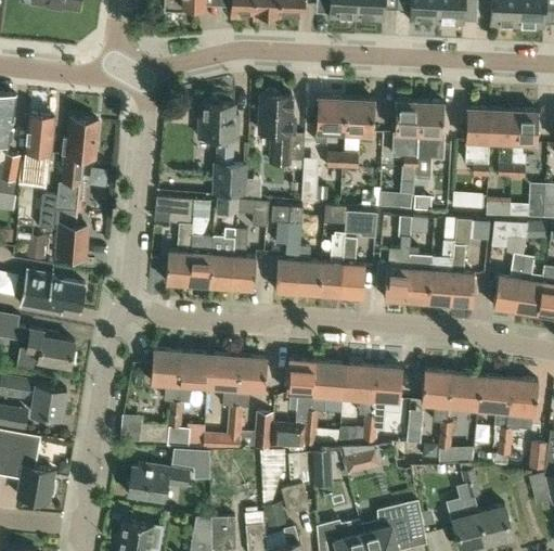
[(34,0),(34,2),(79,10),(80,0),(34,0)]
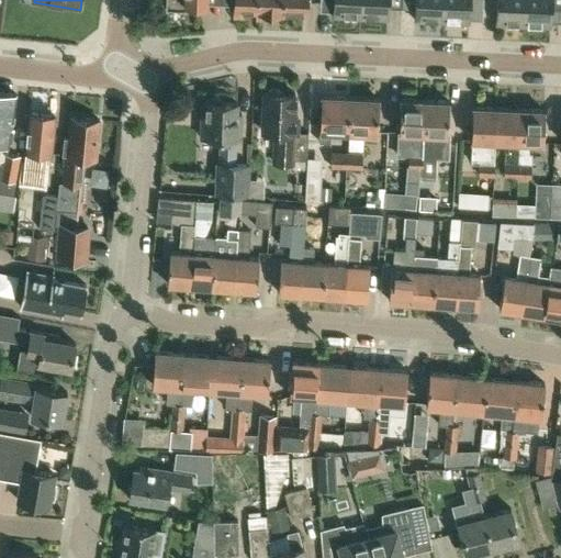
[(167,0),(167,13),(188,14),(189,9),(208,9),(208,0),(167,0)]
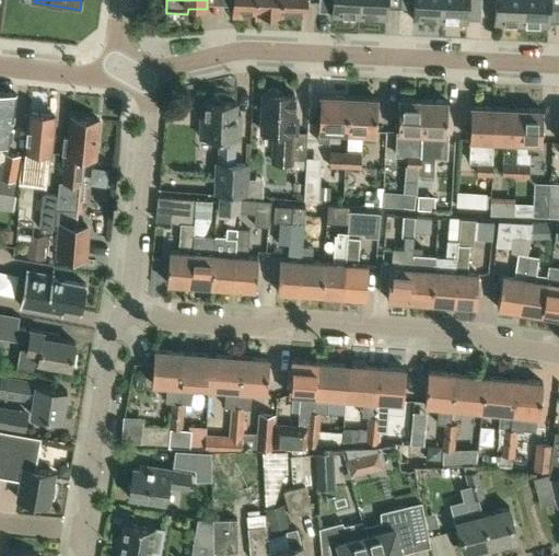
[(243,16),(258,16),(260,16),(260,0),(236,0),(236,21),(243,21),(243,16)]
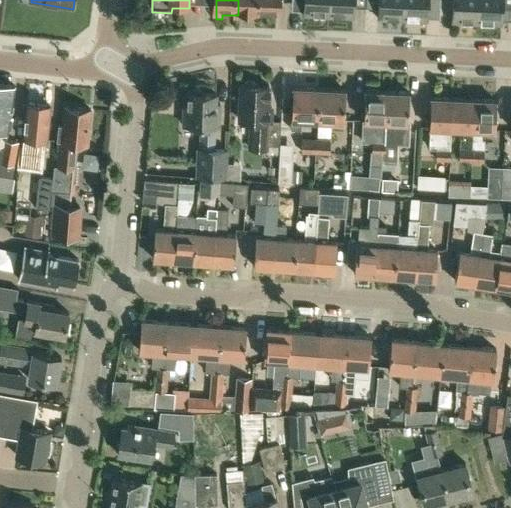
[(259,0),(238,0),(238,15),(236,15),(236,20),(246,20),(247,15),(259,16),(259,0)]
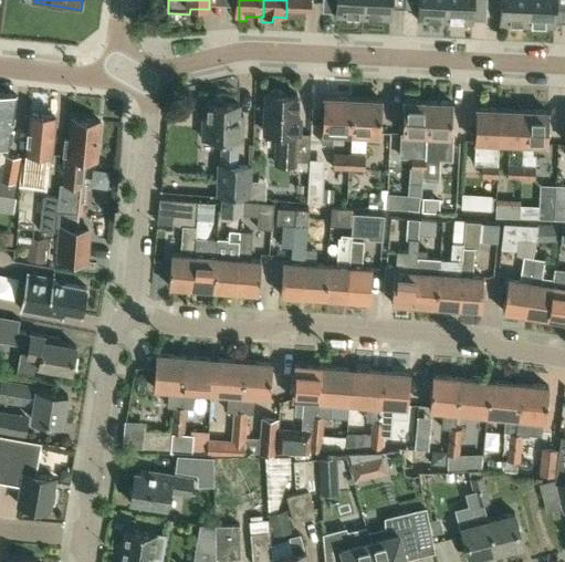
[(311,19),(311,0),(286,0),(286,18),(311,19)]
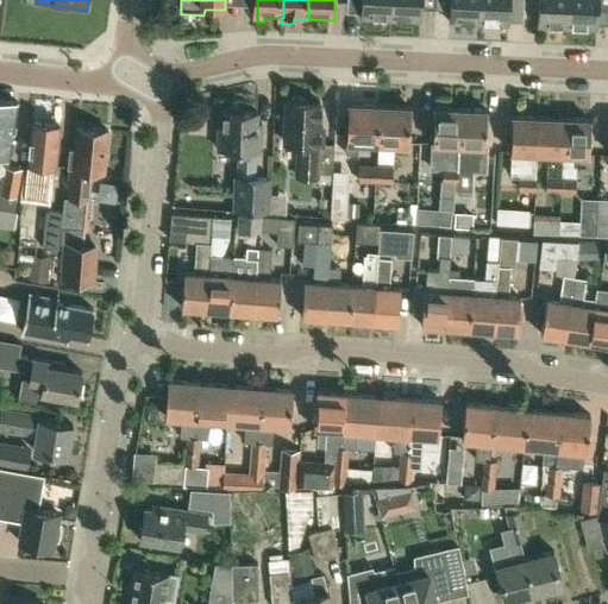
[(364,0),(363,23),(392,24),(393,0),(364,0)]
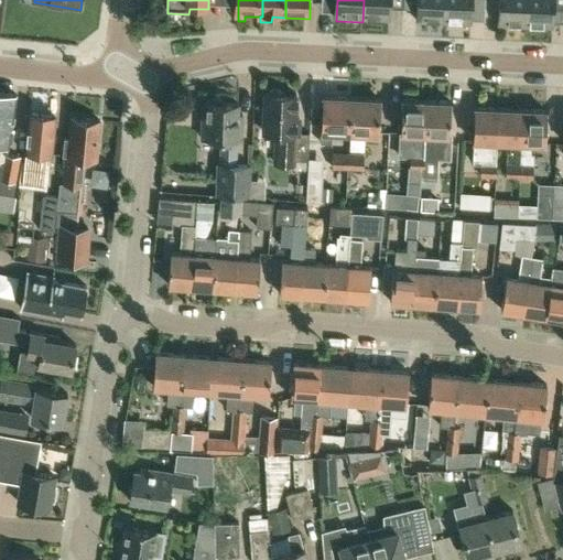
[(390,23),(391,0),(364,0),(363,22),(390,23)]
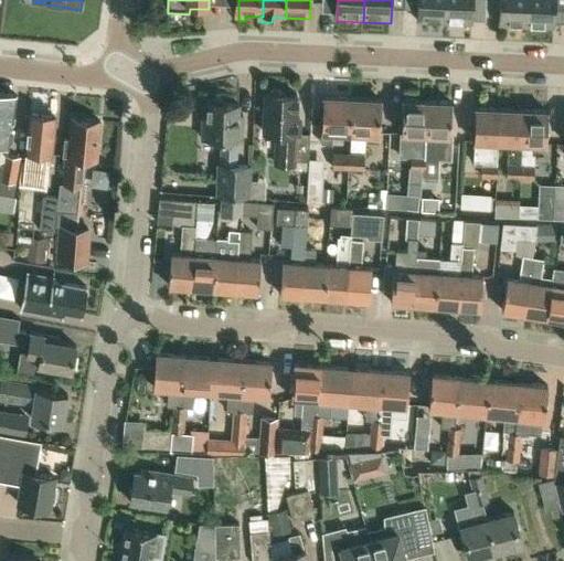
[(418,0),(417,24),(445,25),(445,0),(418,0)]
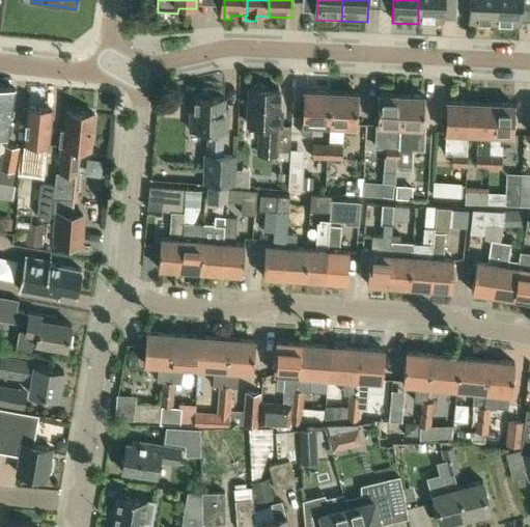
[(418,0),(418,24),(444,25),(444,0),(418,0)]
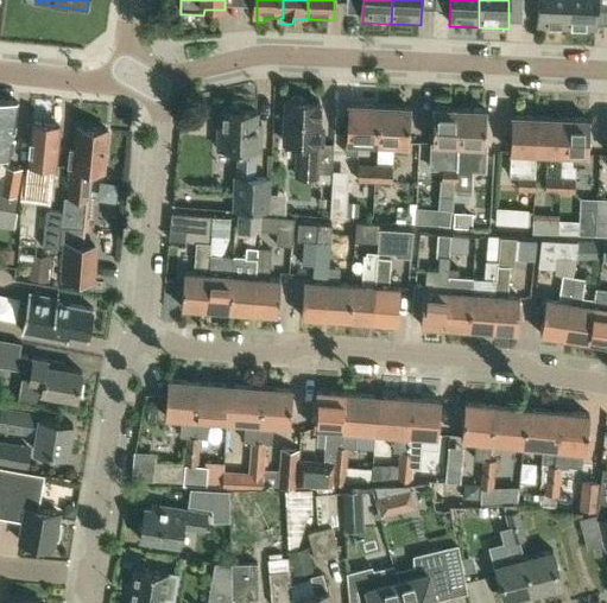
[(539,0),(538,30),(567,31),(568,0),(539,0)]
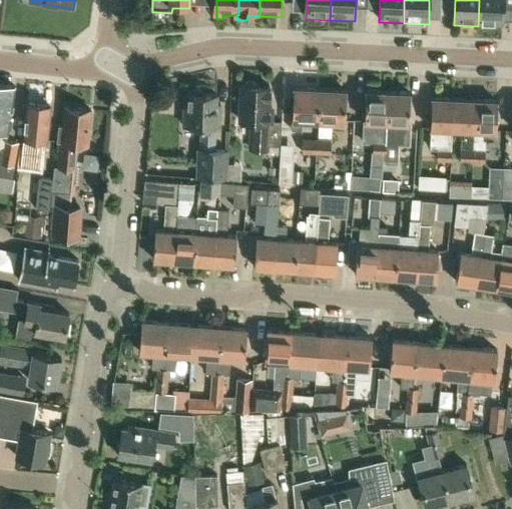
[(511,0),(479,0),(478,26),(502,27),(503,3),(511,3),(511,0)]
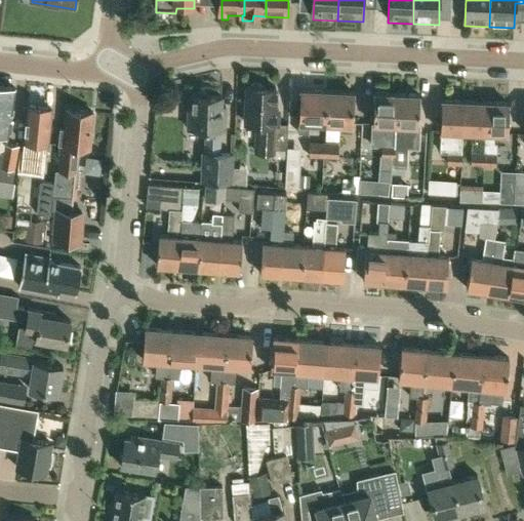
[(0,137),(8,138),(8,137),(11,137),(13,126),(10,125),(15,90),(0,87),(0,137)]
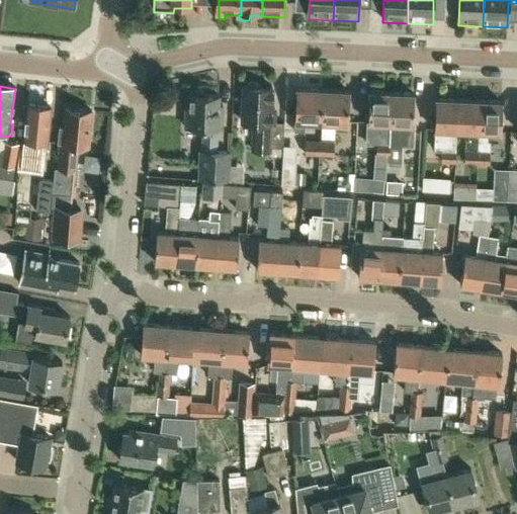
[(271,150),(283,150),(284,124),(276,124),(276,110),(272,110),(273,88),(244,88),(243,124),(255,124),(254,153),(271,153),(271,150)]
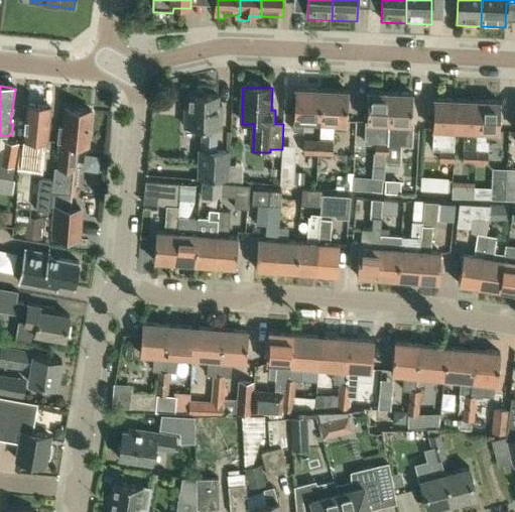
[(304,123),(320,123),(323,92),(295,91),(293,133),(304,133),(304,123)]
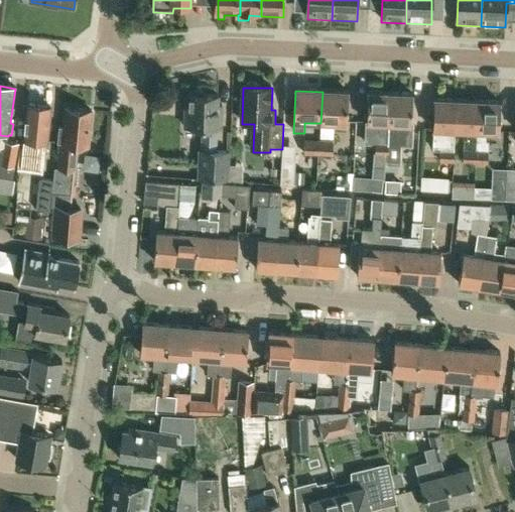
[(323,92),(320,123),(336,124),(336,134),(347,134),(349,93),(323,92)]
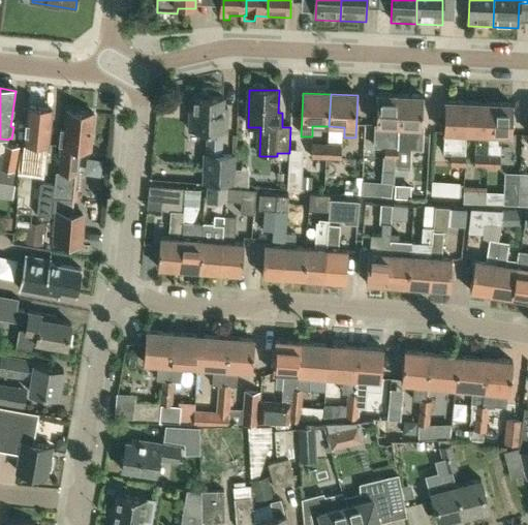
[(399,139),(401,97),(378,95),(376,126),(375,126),(374,151),(383,152),(383,160),(397,160),(398,148),(399,139)]
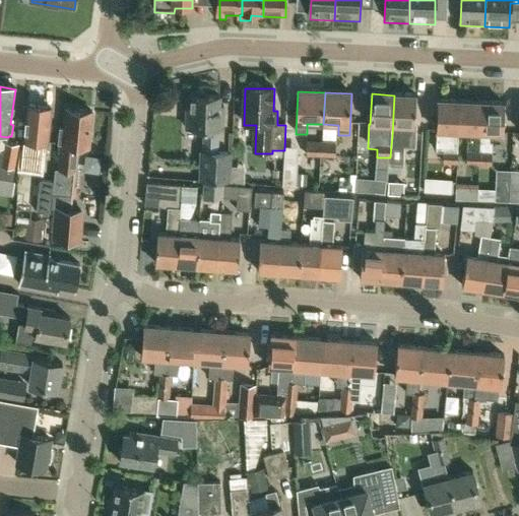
[(414,126),(416,97),(394,95),(392,136),(400,137),(401,126),(414,126)]
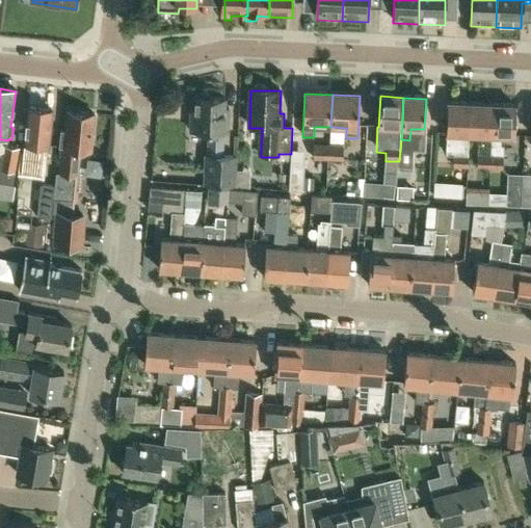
[(237,159),(222,159),(223,134),(228,135),(230,110),(224,110),(226,101),(196,99),(195,113),(191,113),(190,133),(209,134),(208,158),(205,158),(204,188),(207,189),(227,189),(236,190),(237,159)]
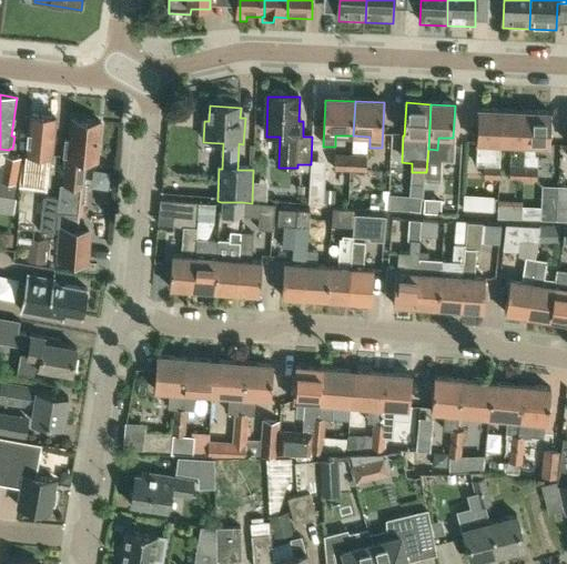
[(503,112),(478,111),(477,144),(478,144),(477,167),(485,168),(500,168),(502,145),(503,112)]
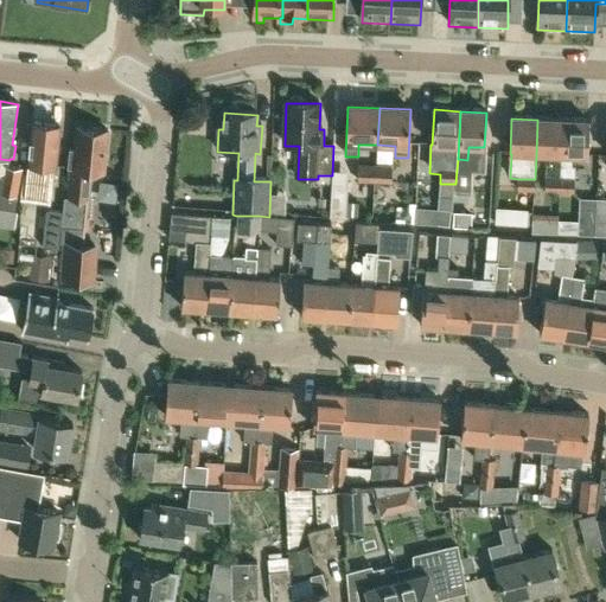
[(561,180),(561,168),(563,121),(537,120),(536,155),(550,155),(550,168),(547,168),(546,196),(560,197),(561,180)]
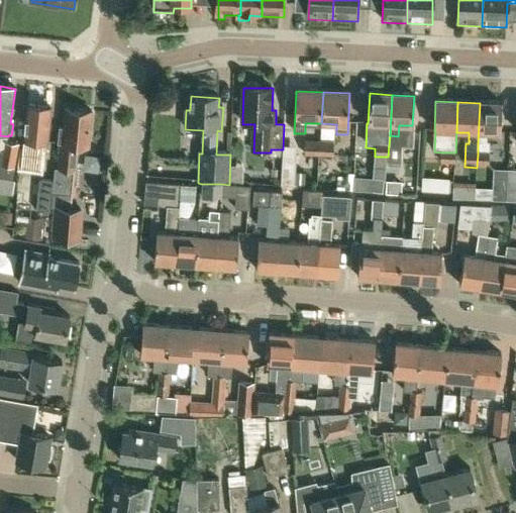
[(480,103),(478,143),(478,154),(477,168),(489,168),(490,144),(487,144),(487,133),(500,134),(502,104),(480,103)]
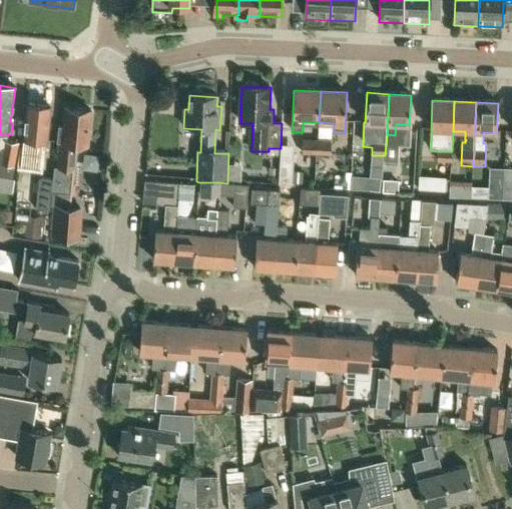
[(46,141),(50,107),(28,105),(21,168),(37,170),(39,151),(37,150),(38,140),(46,141)]
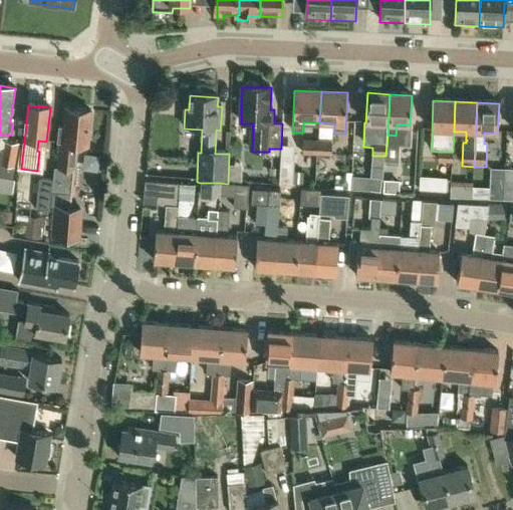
[(88,147),(91,111),(65,108),(63,129),(60,129),(58,144),(60,144),(58,169),(76,171),(78,146),(88,147)]
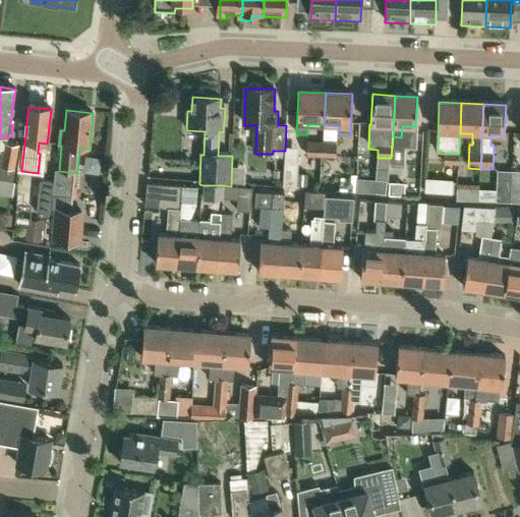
[(0,197),(12,200),(15,185),(12,185),(14,173),(16,173),(20,149),(5,146),(3,156),(0,155),(0,197)]
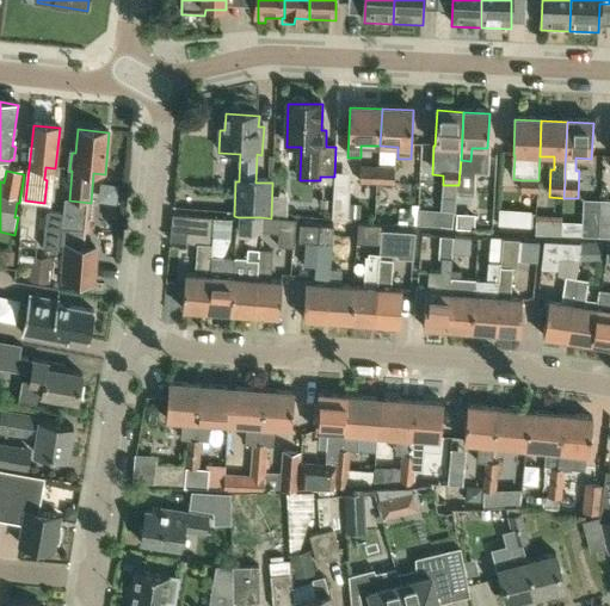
[(394,189),(395,171),(377,171),(377,189),(394,189)]
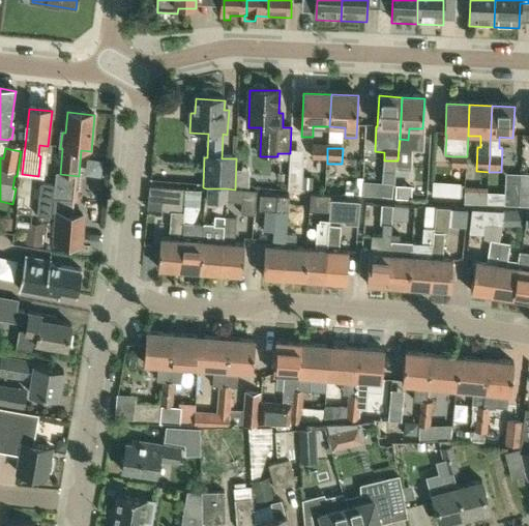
[(466,171),(467,156),(452,156),(452,170),(466,171)]
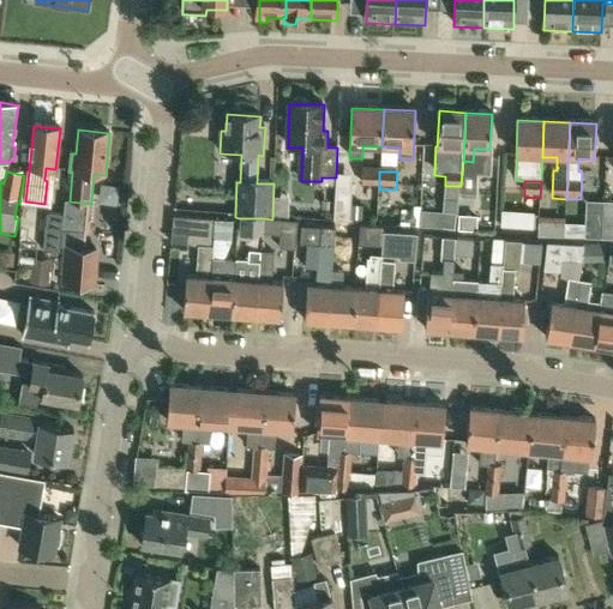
[(445,186),(445,196),(460,196),(461,186),(445,186)]
